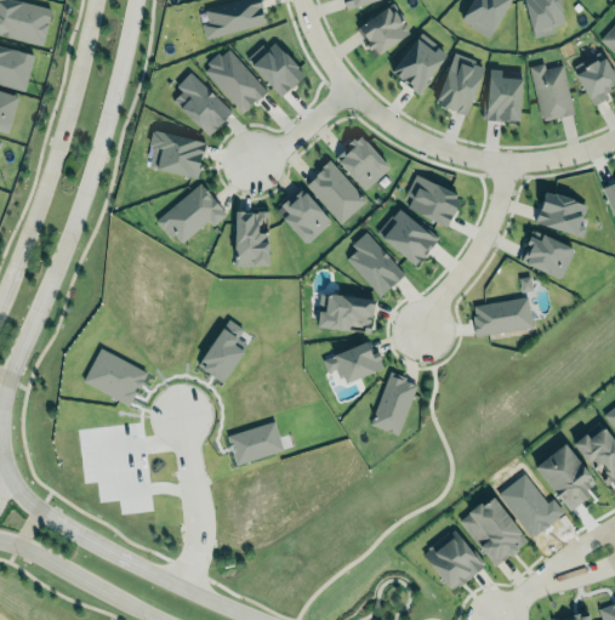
[(0,0),(0,32),(46,44),(57,6),(32,0),(0,0)]
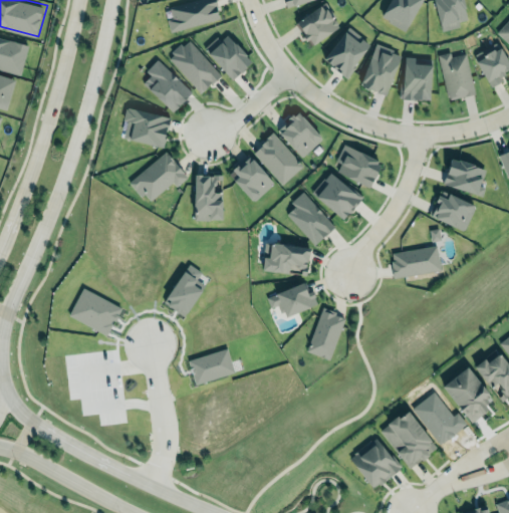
[(207,0),(170,8),(174,18),(167,21),(171,33),(221,20),(217,0),(207,0)]
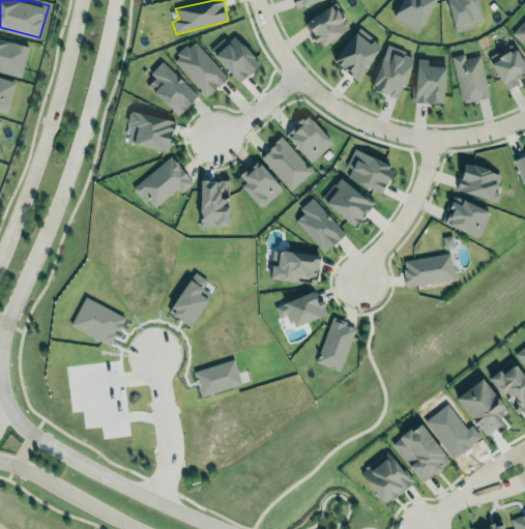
[(321,0),(295,10),(291,0),(321,0)]
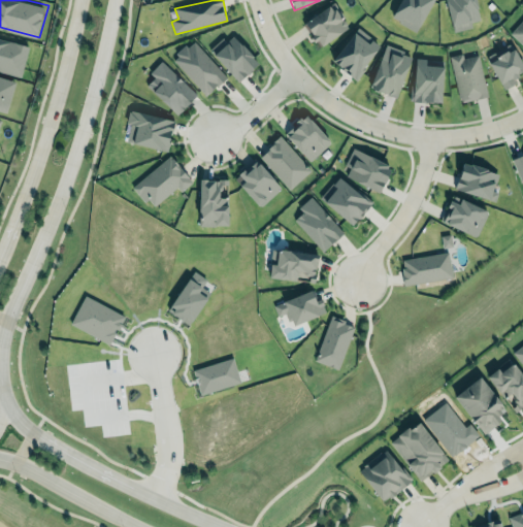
[(432,0),(418,32),(393,18),(402,0),(432,0)]
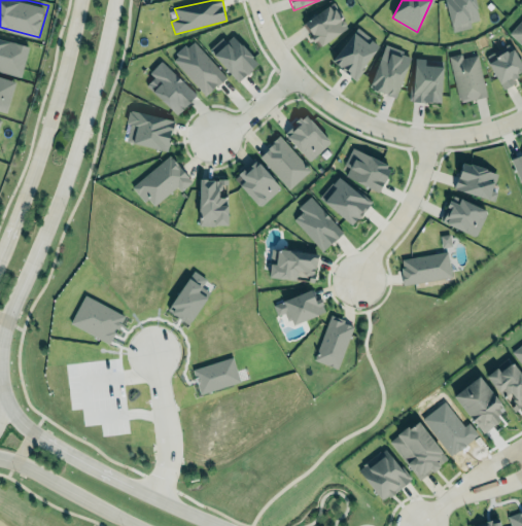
[(476,0),(482,26),(454,33),(446,0),(476,0)]
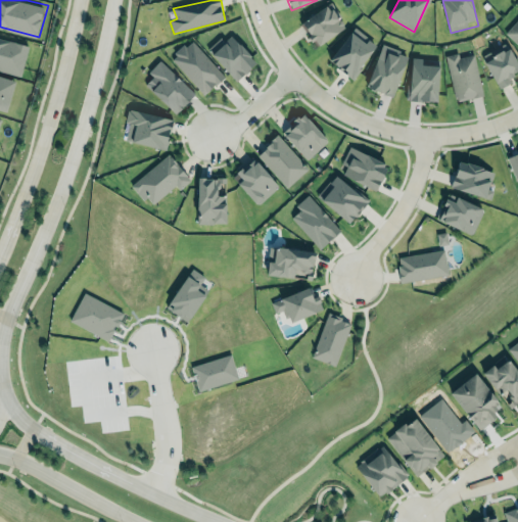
[(300,24),(315,46),(346,26),(331,4),(300,24)]
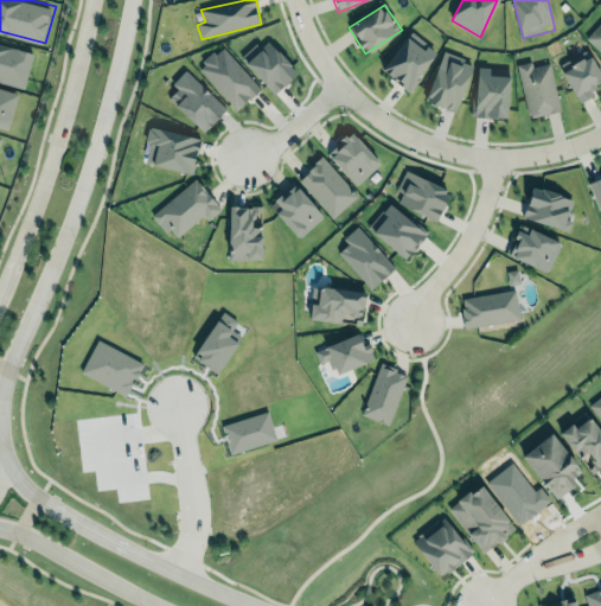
[(600,52),(587,40),(600,25),(600,52)]
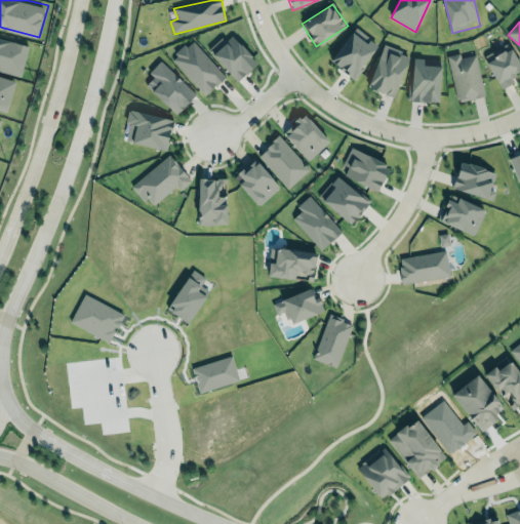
[(328,59),(354,80),(376,46),(356,28),(328,59)]
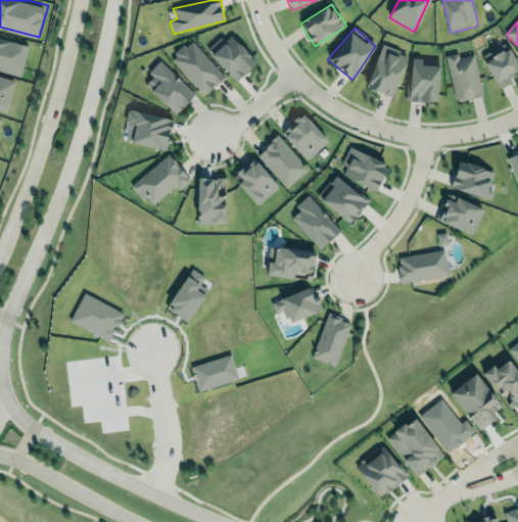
[(0,32),(30,40),(22,75),(0,67),(0,32)]
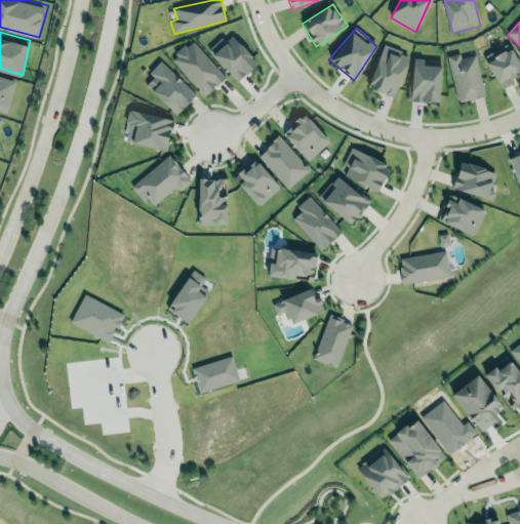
[(233,38),(226,45),(222,40),(209,49),(237,82),(260,64),(233,38)]
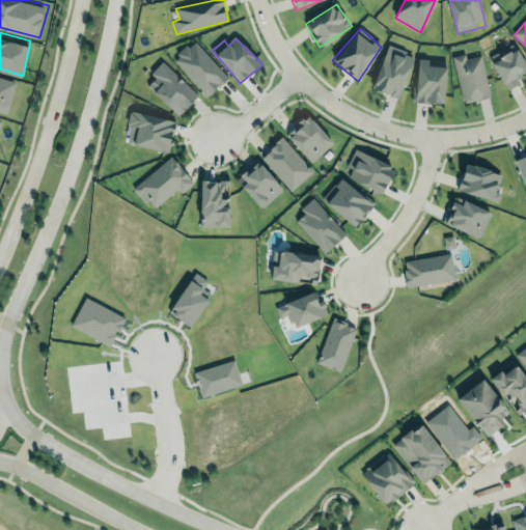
[(197,42),(175,59),(209,99),(229,79),(197,42)]
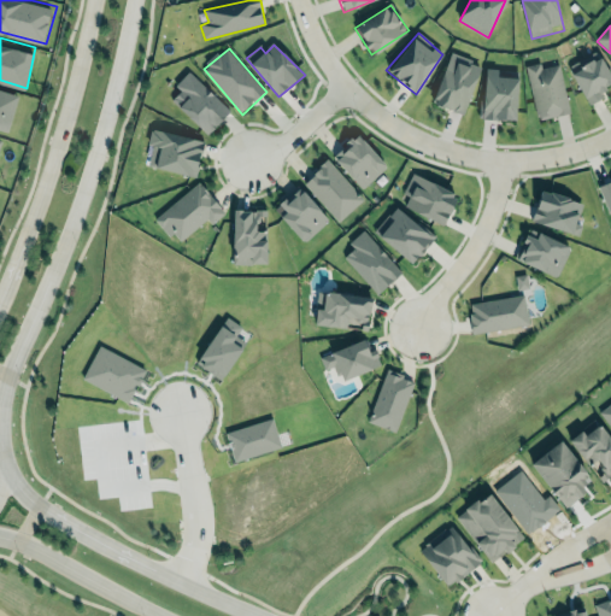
[(571,69),(595,53),(610,75),(610,83),(600,91),(607,99),(592,105),(571,69)]
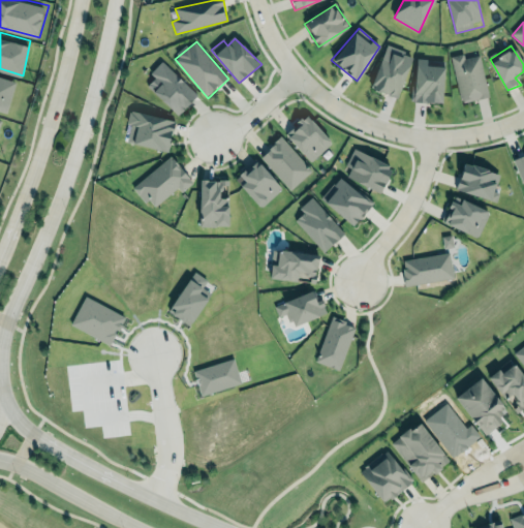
[(371,85),(398,99),(413,60),(386,47),(371,85)]
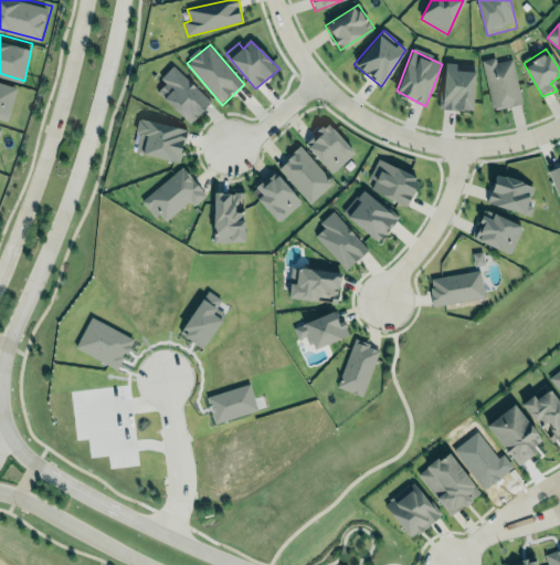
[(483,62),(495,112),(524,104),(514,58),(483,62)]
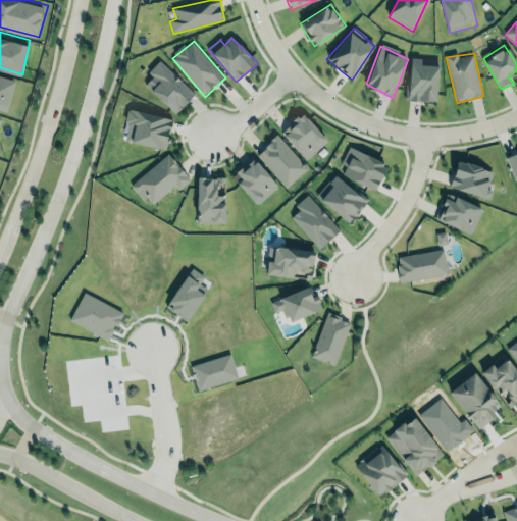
[(413,60),(408,100),(437,103),(442,63),(413,60)]
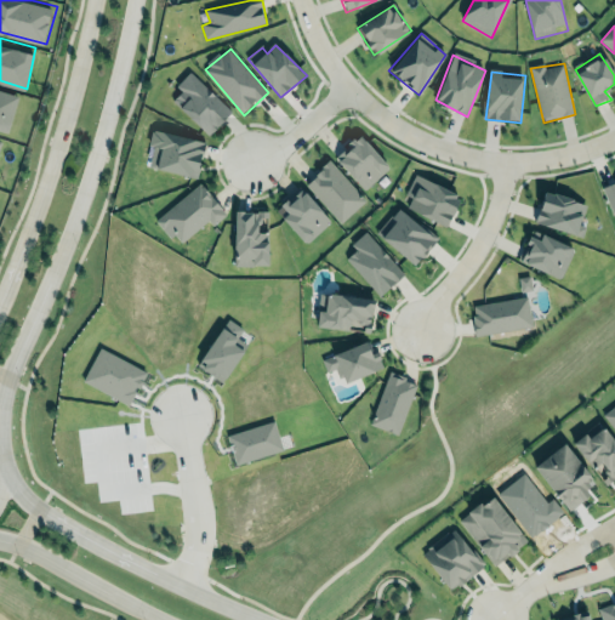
[(189,74),(177,87),(183,92),(176,102),(212,137),(232,115),(189,74)]
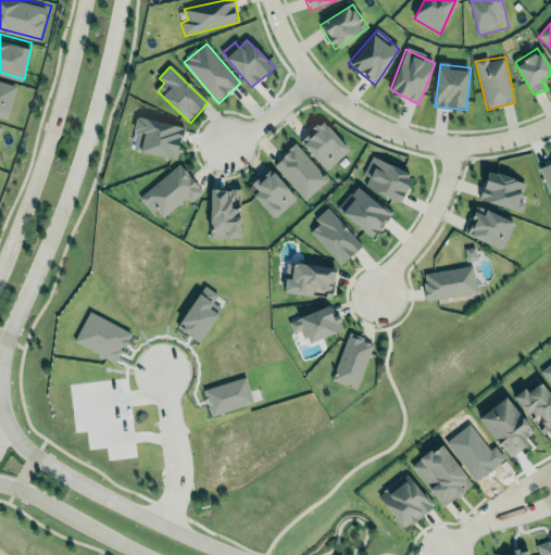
[(21,85),(0,78),(0,114),(12,117),(21,85)]
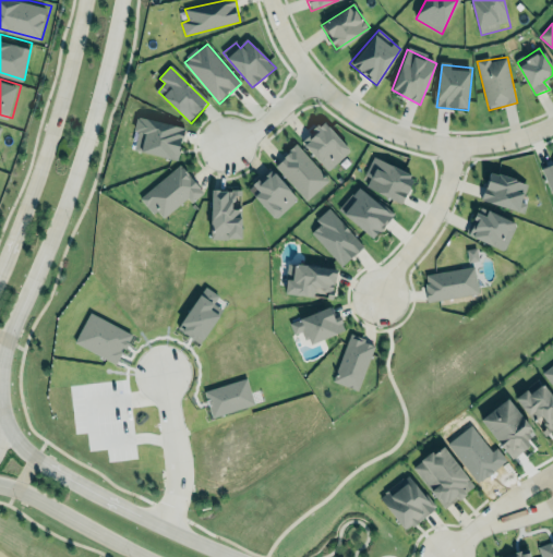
[(137,119),(187,130),(180,159),(135,150),(140,140),(132,136),(137,119)]
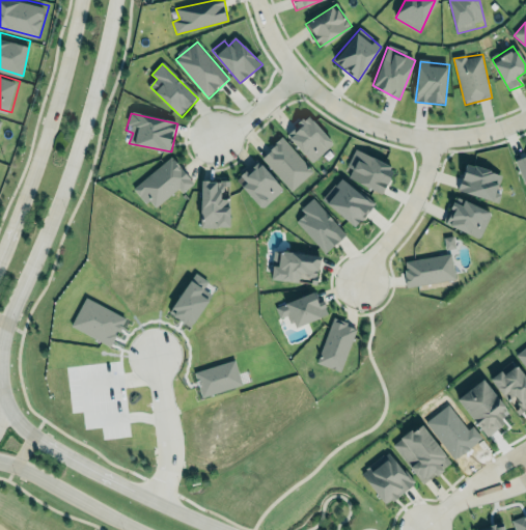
[(310,117),(289,134),(313,162),(332,142),(310,117)]
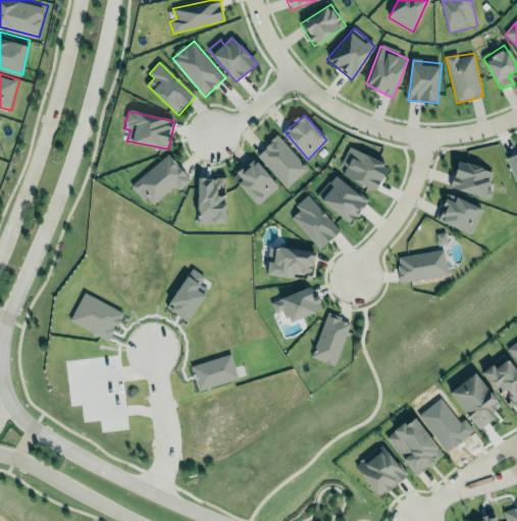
[(277,138),(259,155),(287,188),(307,168),(277,138)]
